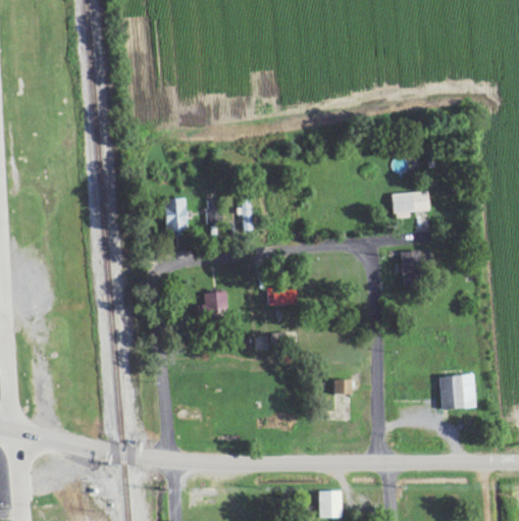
[(431,192),(391,193),(391,212),(431,211),(431,192)]
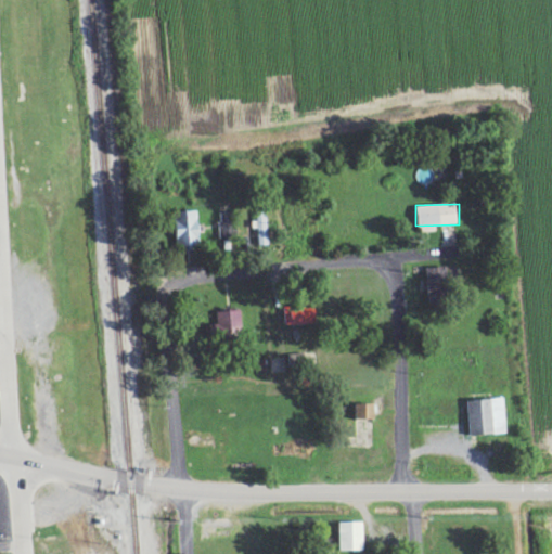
[(256,221),(256,245),(270,245),(269,209),(256,209),(256,221)]
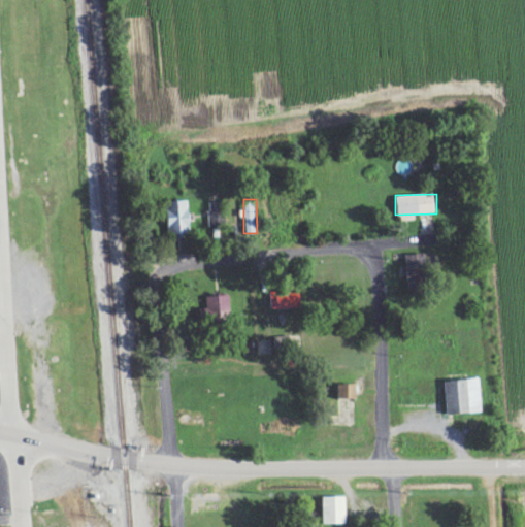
[(166,234),(192,233),(190,200),(164,201),(166,234)]
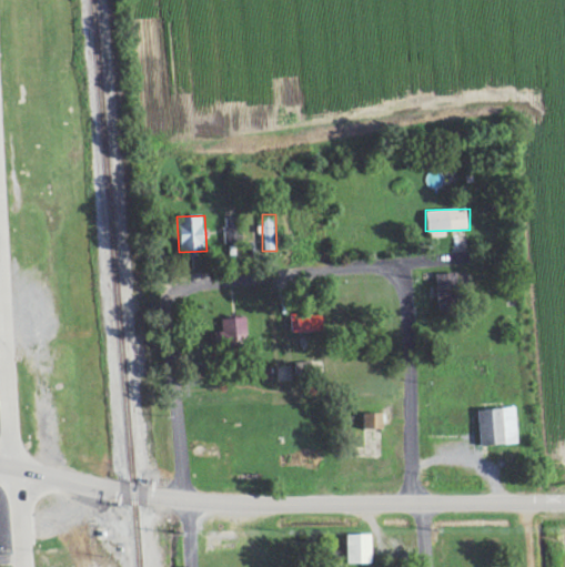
[(224,244),(241,244),(242,218),(225,218),(224,244)]
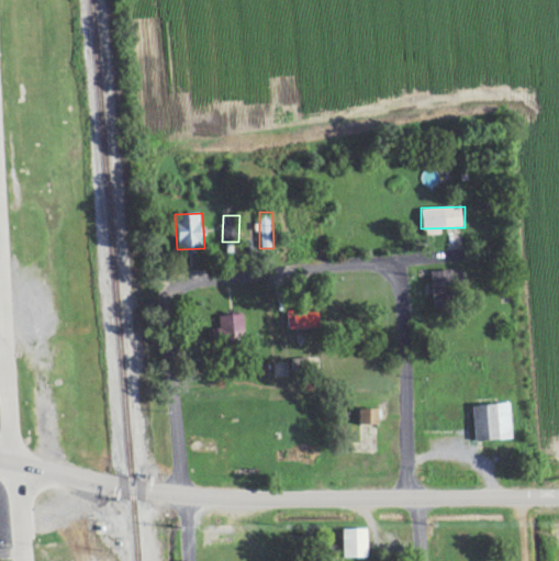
[(450,271),(428,272),(429,295),(451,294),(450,271)]
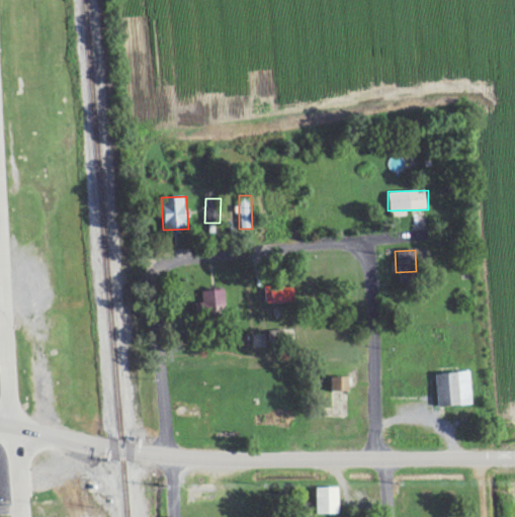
[(265,303),(290,304),(291,283),(265,282),(265,303)]
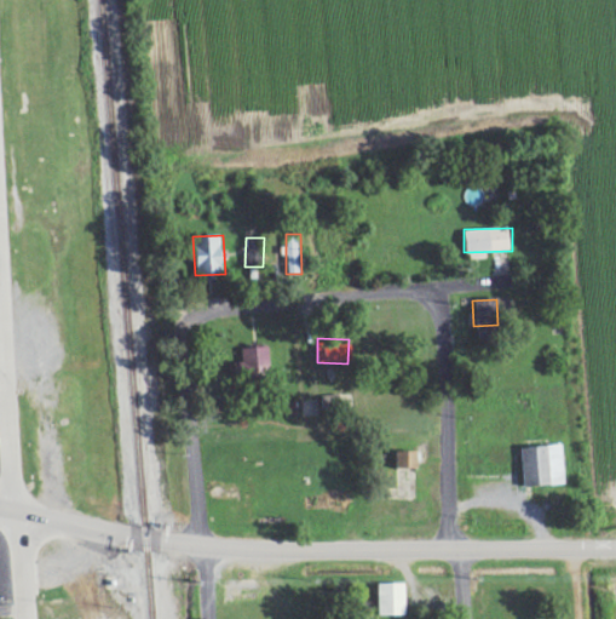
[(270,347),(245,348),(247,379),(271,378),(270,347)]
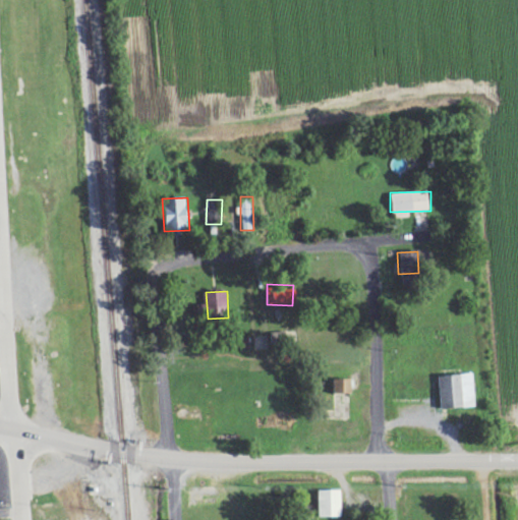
[(439,409),(476,406),(474,373),(437,377),(439,409)]
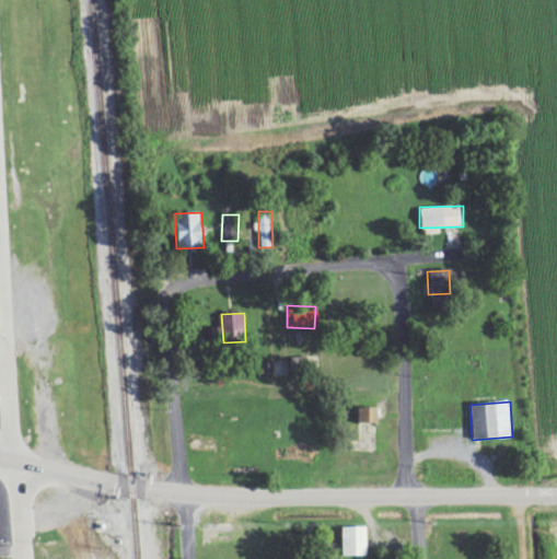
[(374,423),(374,408),(356,407),(356,423),(374,423)]
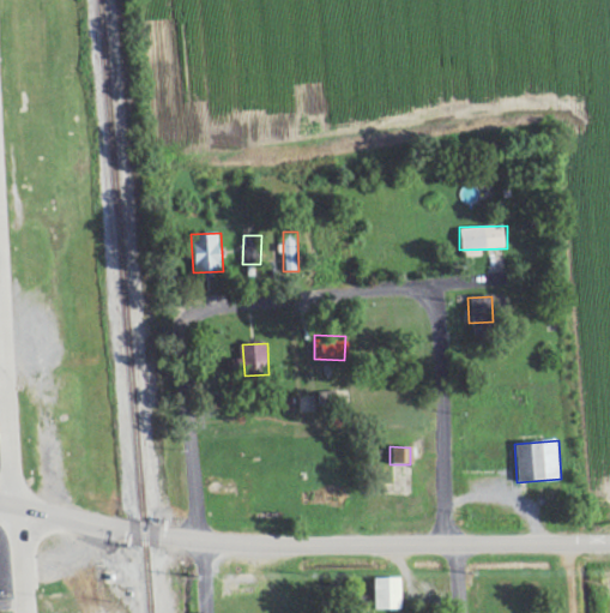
[(404,577),(373,578),(374,610),(405,610),(404,577)]
